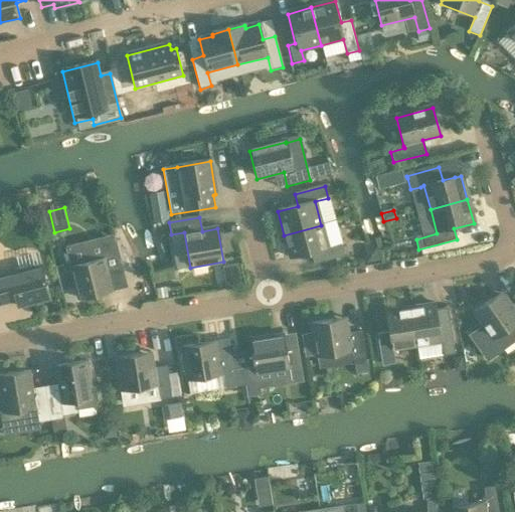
[(290,260),(311,253),(314,266),(344,257),(341,245),(328,249),(321,225),(284,235),(290,260)]
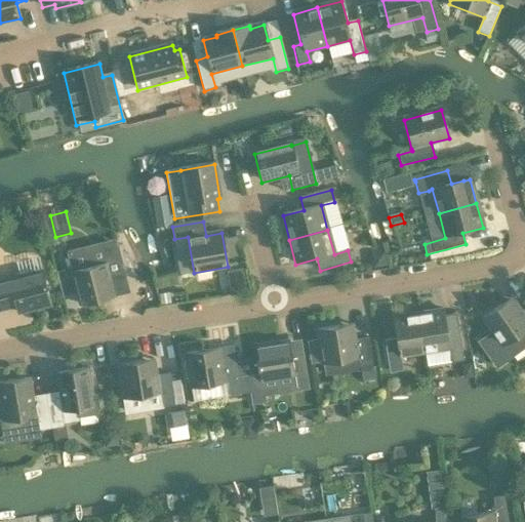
[(116,247),(115,242),(67,254),(72,273),(80,307),(102,300),(101,296),(126,289),(116,247)]
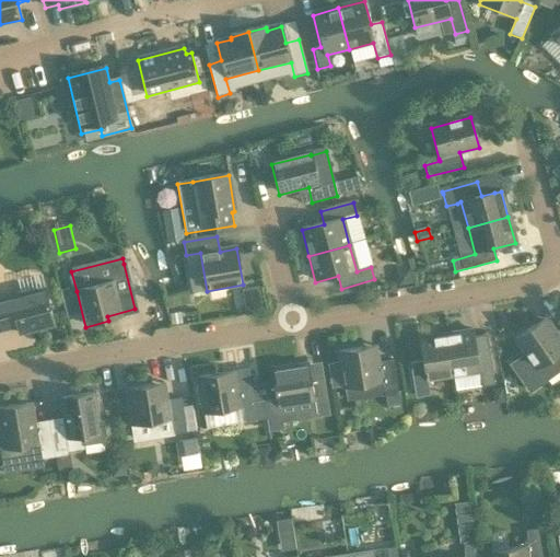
[(0,332),(1,332),(16,327),(19,336),(55,326),(45,290),(0,301),(0,332)]
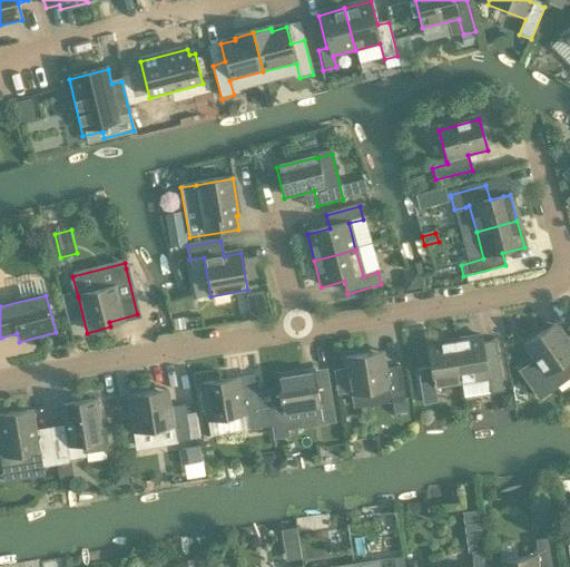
[(546,378),(569,360),(569,335),(566,340),(558,330),(547,338),(543,333),(524,346),(546,378)]
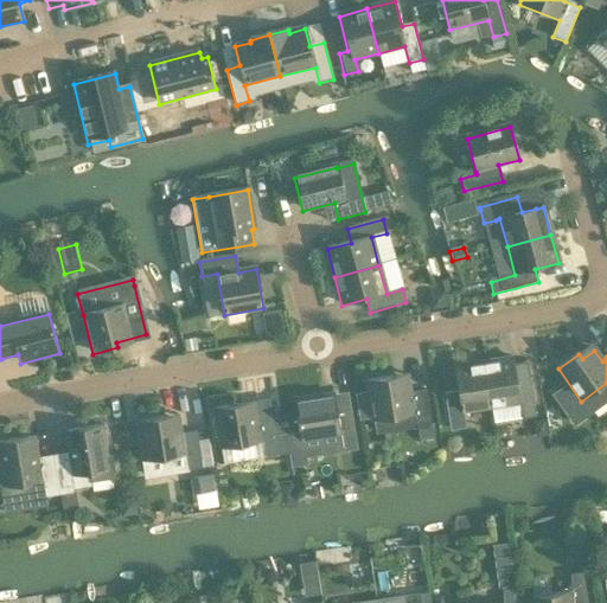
[(534,409),(530,382),(516,384),(512,359),(484,364),(491,409),(519,404),(522,421),(536,418),(534,409)]
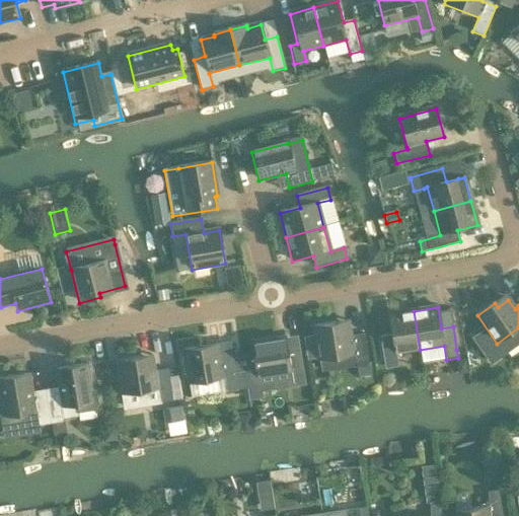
[(392,337),(382,338),(387,369),(397,368),(395,354),(420,350),(414,311),(388,315),(392,337)]
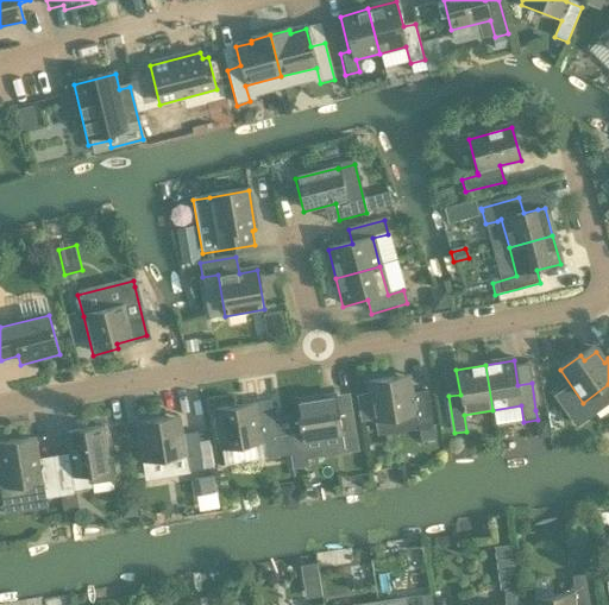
[(421,445),(435,442),(433,430),(427,394),(410,396),(407,377),(369,384),(375,423),(377,439),(419,433),(421,445)]
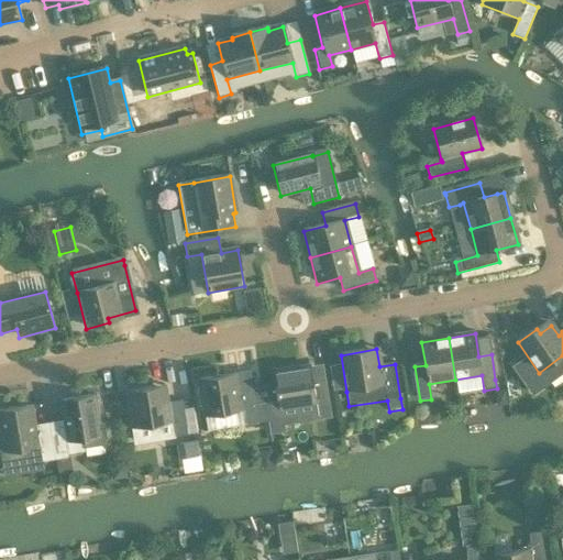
[(330,417),(326,384),(312,386),(309,368),(273,373),(275,386),(262,388),(265,405),(277,403),(279,410),(316,404),(318,419),(330,417)]
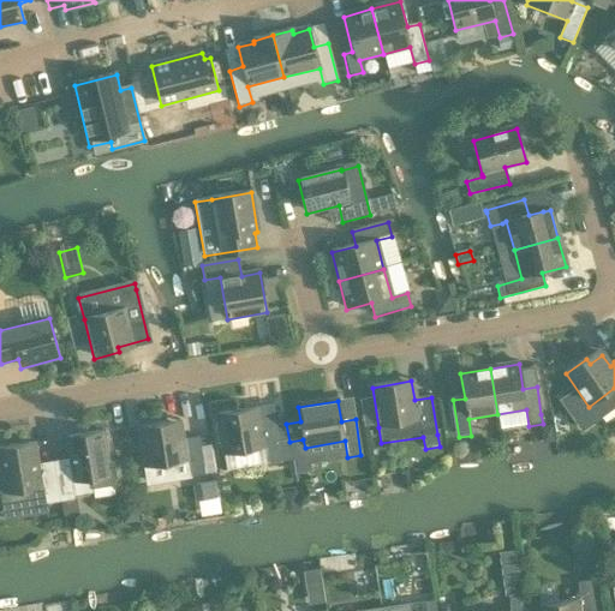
[(286,424),(276,425),(274,412),(244,418),(243,412),(218,415),(224,455),(267,448),(269,465),(282,462),(280,443),(290,442),(286,424)]
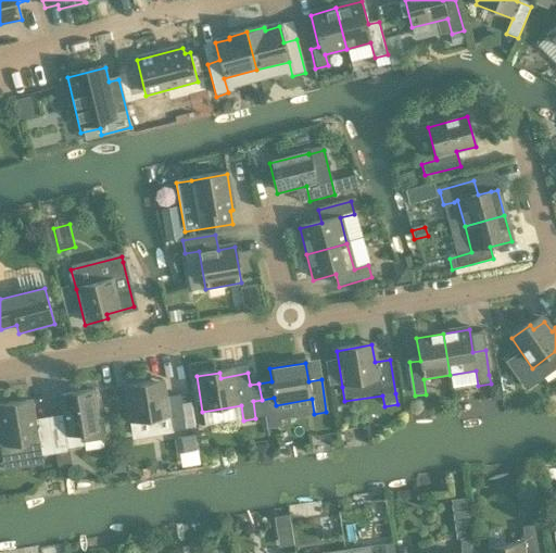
[(162,381),(126,388),(133,424),(171,418),(173,432),(186,430),(180,397),(165,399),(162,381)]
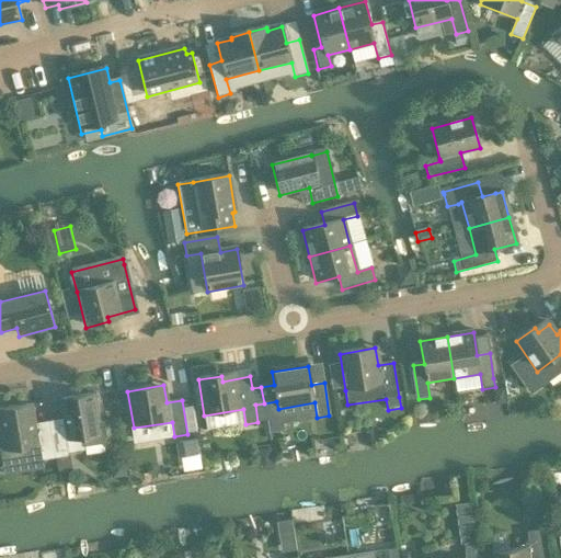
[(67,431),(50,433),(55,459),(68,457),(66,442),(81,440),(83,448),(106,444),(103,424),(98,424),(92,396),(61,400),(67,431)]
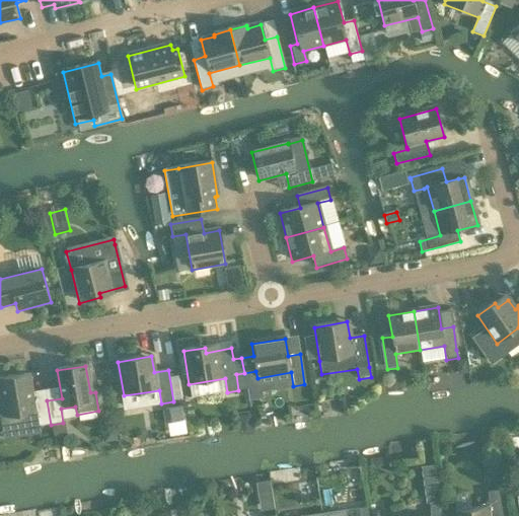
[(47,400),(32,402),(27,375),(0,379),(0,386),(3,408),(0,408),(0,418),(1,427),(22,424),(21,415),(36,413),(39,427),(51,425),(47,400)]
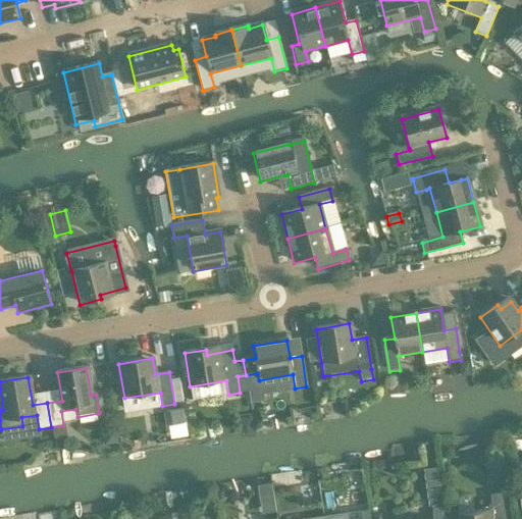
[(170,427),(184,425),(181,411),(167,413),(170,427)]
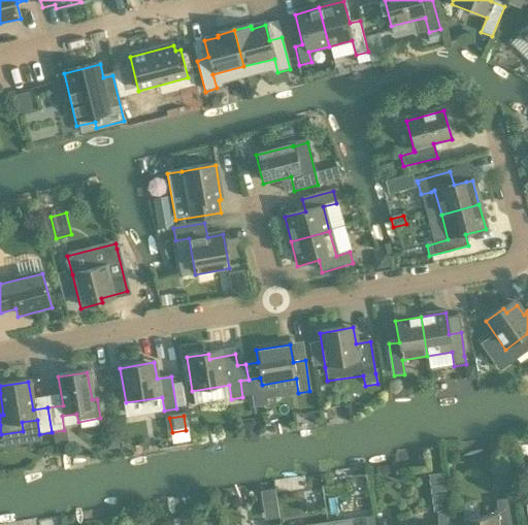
[(240,425),(242,437),(256,435),(254,423),(240,425)]
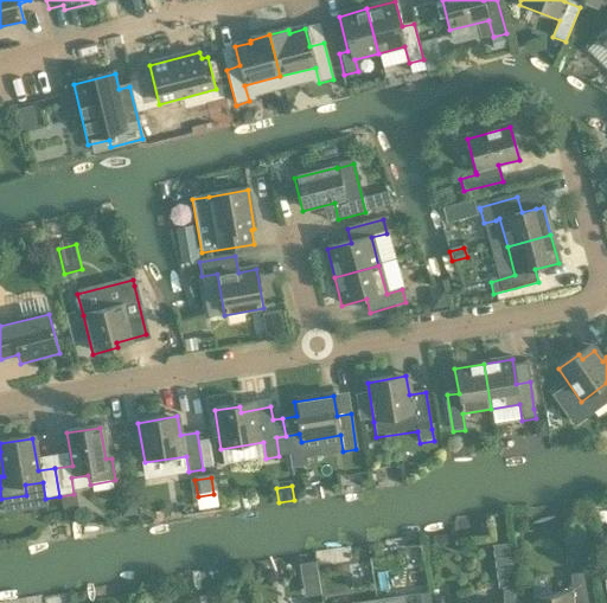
[(509,543),(496,545),(500,583),(515,581),(509,543)]
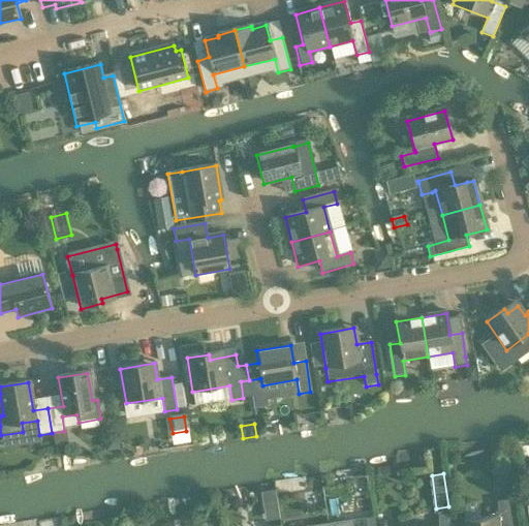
[(262,509),(277,506),(275,492),(260,494),(262,509)]
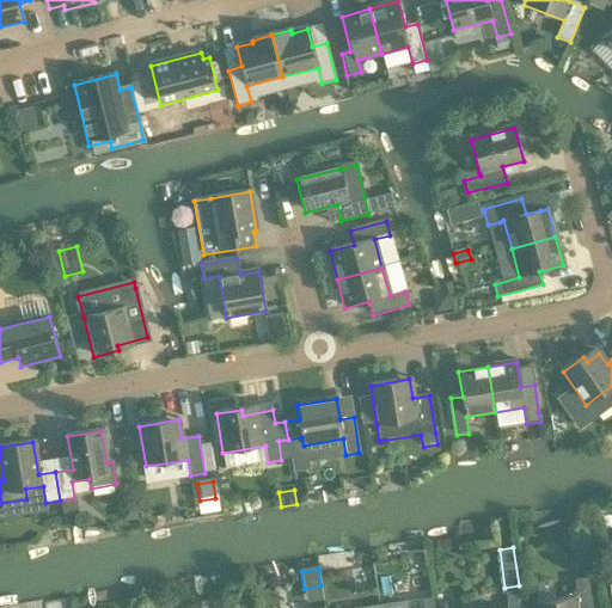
[(593,607),(588,579),(574,582),(576,597),(534,605),(534,607),(593,607)]
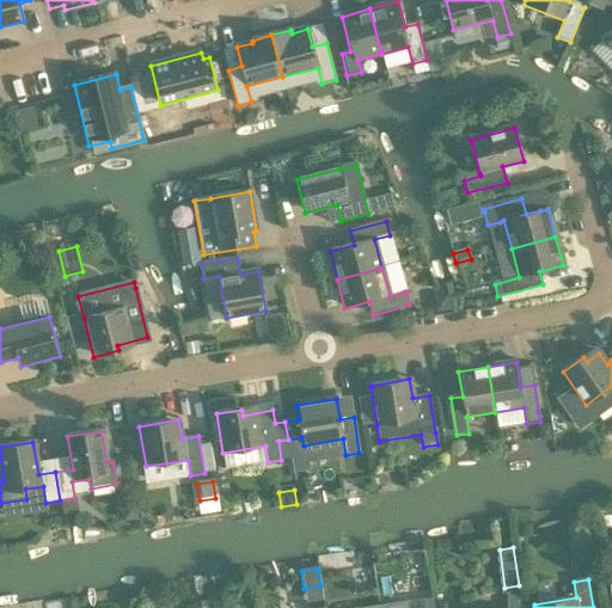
[(522,607),(520,593),(506,594),(508,607),(522,607)]
